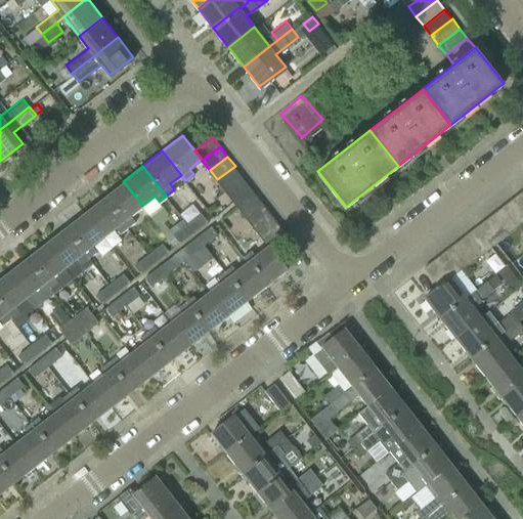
[(235,166),(217,179),(225,189),(243,175),(235,166)]
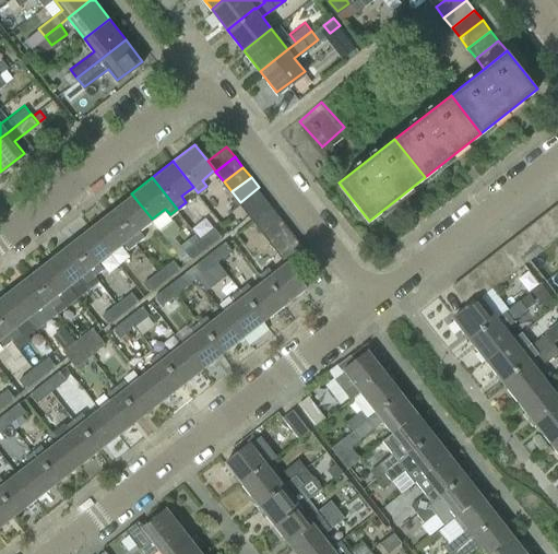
[(223,203),(232,196),(217,178),(209,185),(223,203)]
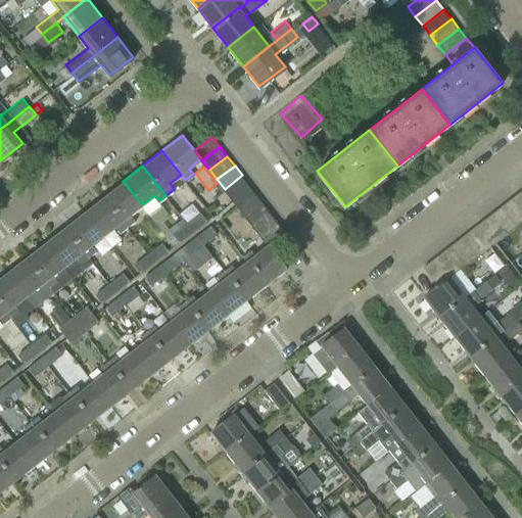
[(242,175),(225,189),(232,198),(249,185),(242,175)]
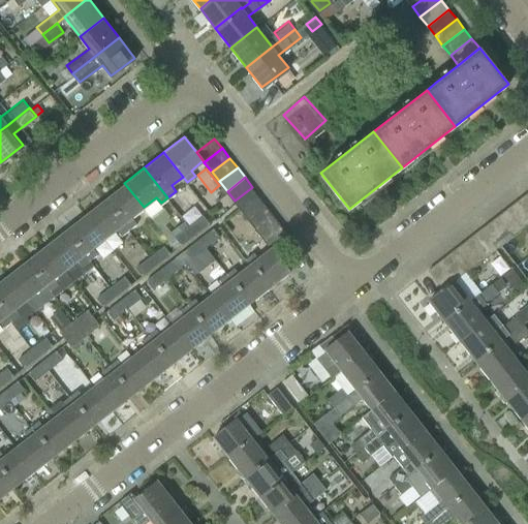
[(144,207),(124,183),(105,197),(128,227),(136,221),(132,216),(144,207)]
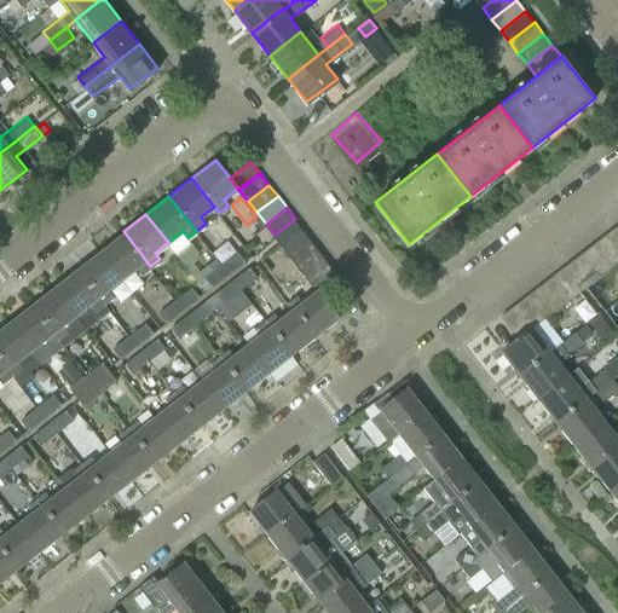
[(617,223),(605,232),(617,249),(617,223)]
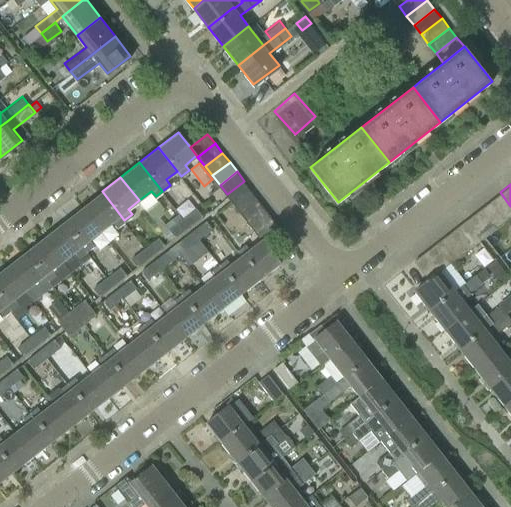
[(231,199),(239,209),(256,195),(248,186),(231,199)]
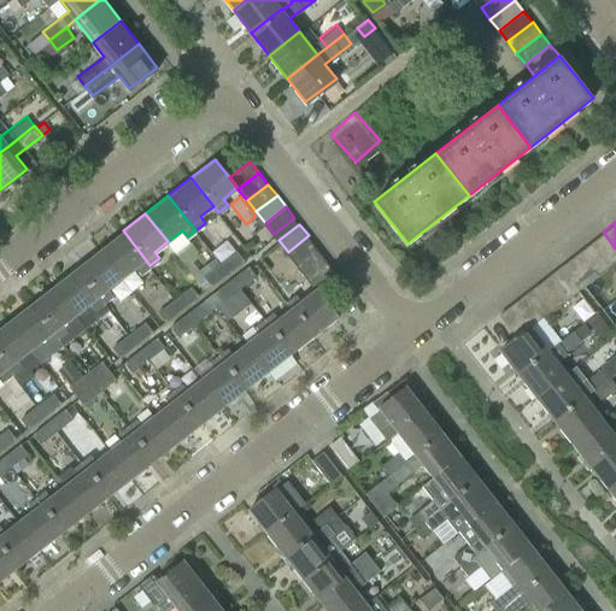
[(150,265),(123,230),(100,248),(122,277),(138,265),(142,272),(150,265)]
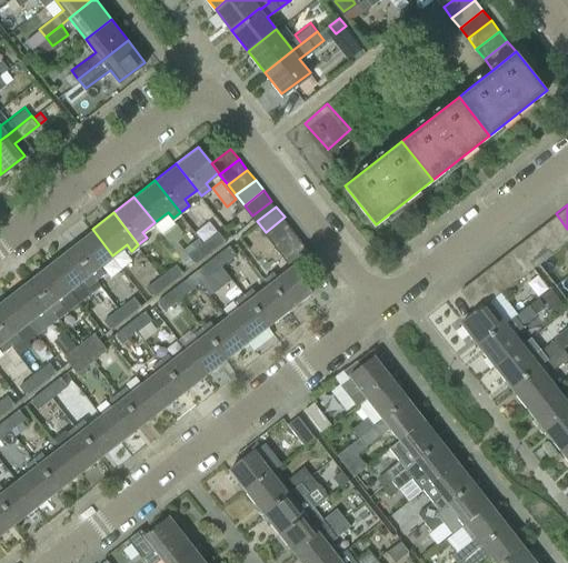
[(567,229),(556,213),(545,222),(561,244),(567,239),(567,229)]
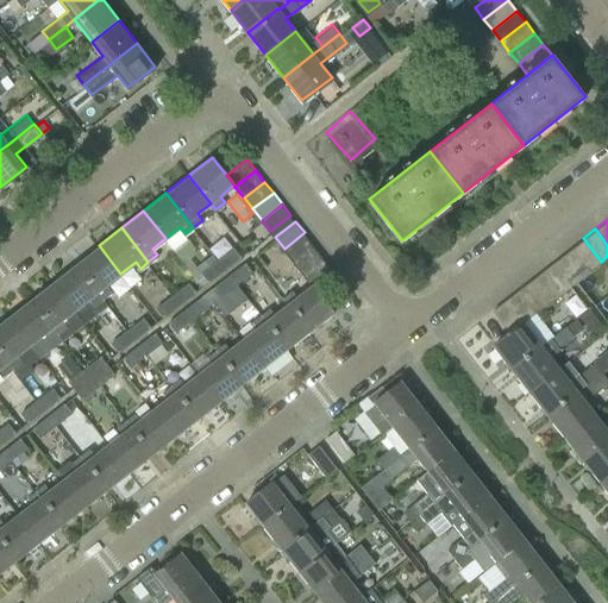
[(284,249),(293,259),(313,244),(305,232),(284,249)]
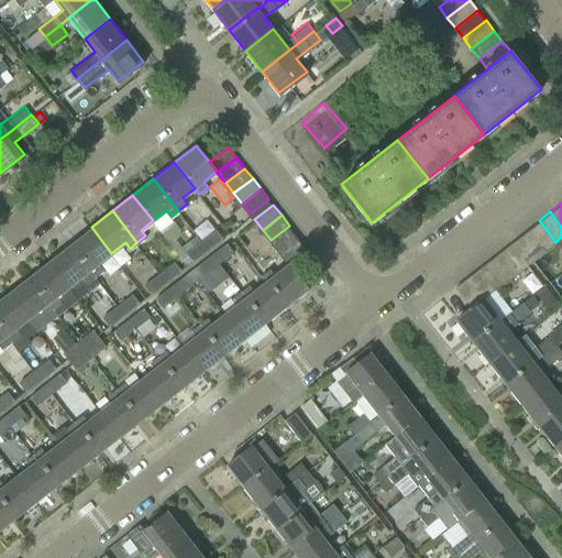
[(555,242),(539,220),(528,229),(544,251),(555,242)]
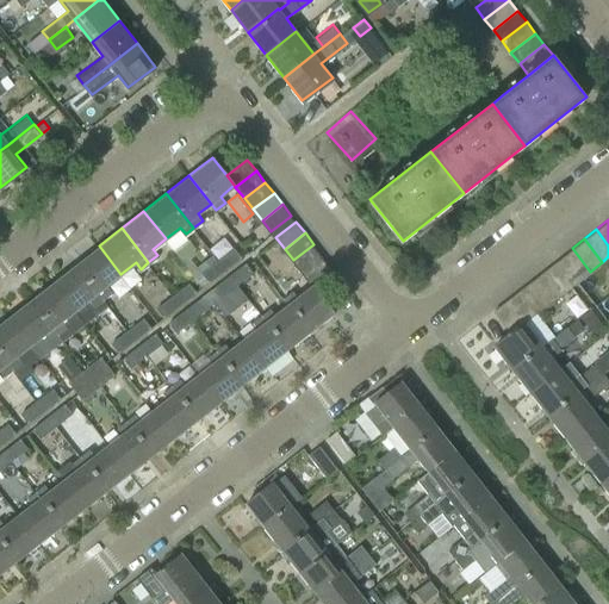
[(293,260),(303,272),(323,256),(314,244),(293,260)]
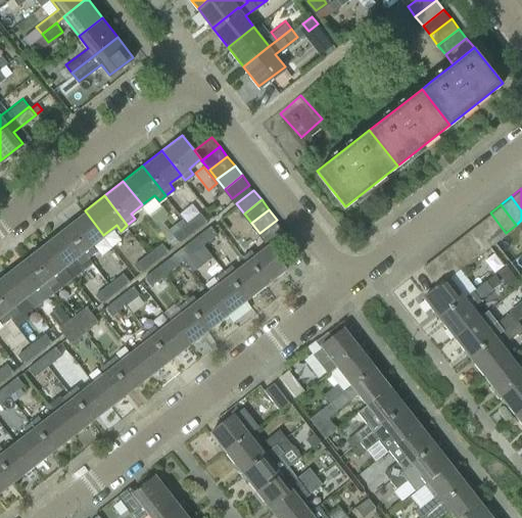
[(103,235),(85,210),(65,226),(89,255),(96,249),(92,244),(103,235)]
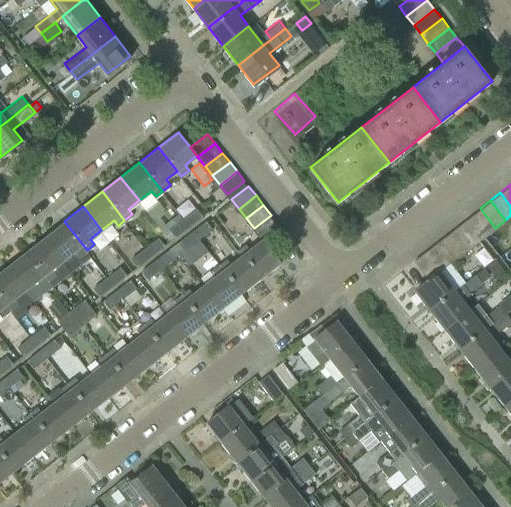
[(183,216),(189,224),(203,213),(196,206),(183,216)]
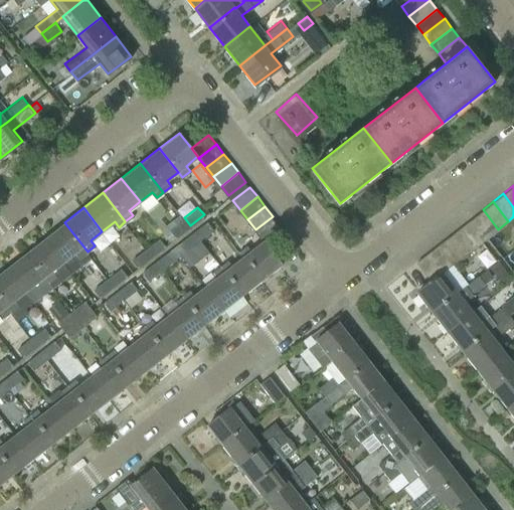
[(498,229),(483,209),(472,217),(488,237),(498,229)]
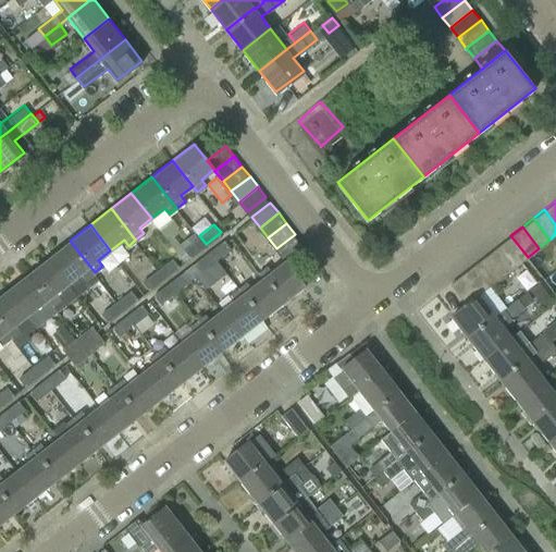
[(181,242),(185,247),(199,235),(195,231),(181,242)]
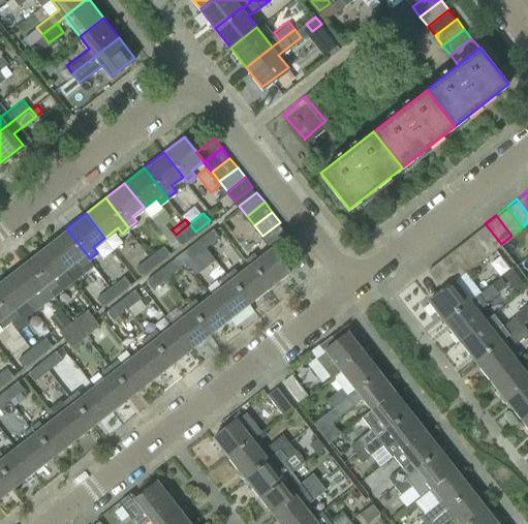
[(280,222),(262,236),(271,246),(287,232),(280,222)]
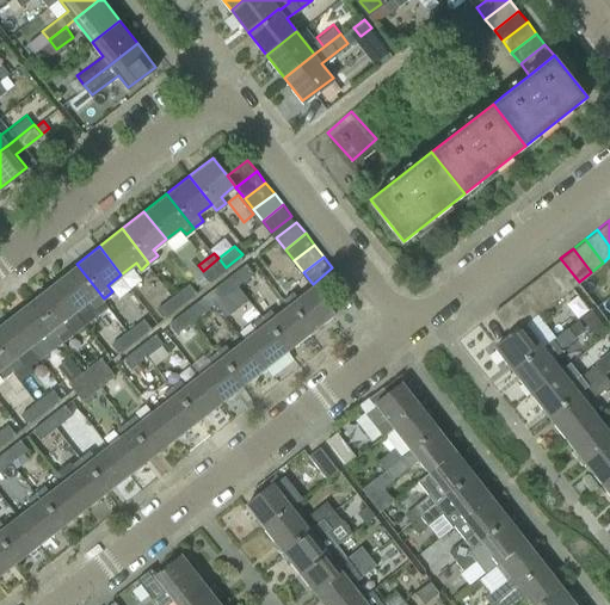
[(203,271),(209,281),(226,267),(219,258),(203,271)]
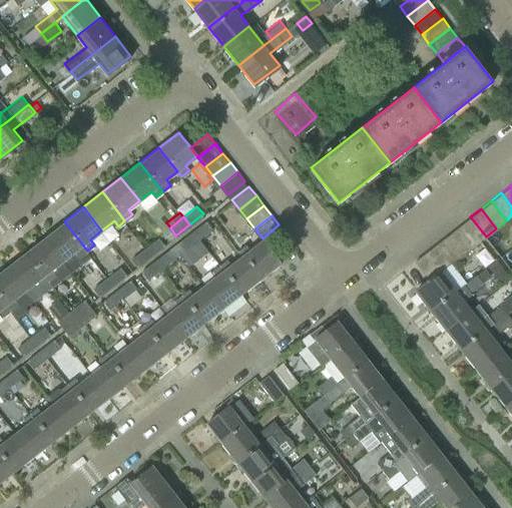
[(193,229),(199,237),(213,227),(206,218),(193,229)]
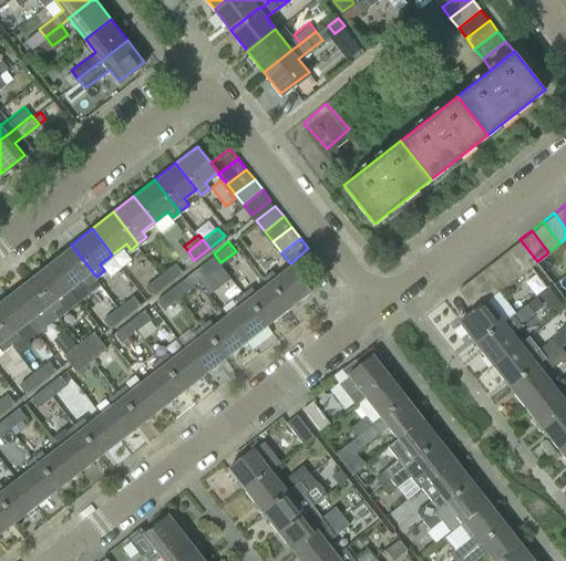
[(504,251),(521,273),(532,265),(533,265),(515,242),(504,251)]
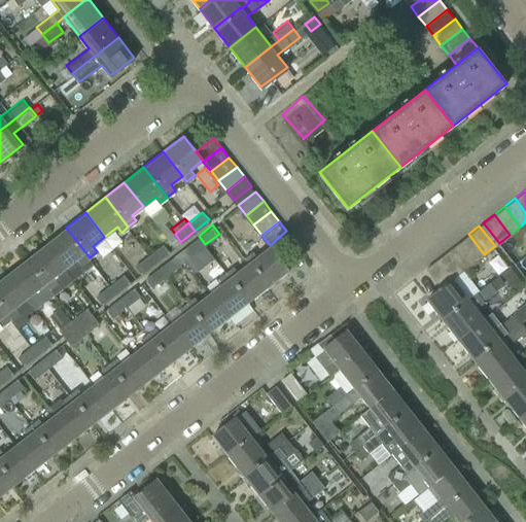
[(90,257),(66,228),(46,243),(65,267),(78,257),(82,263),(90,257)]
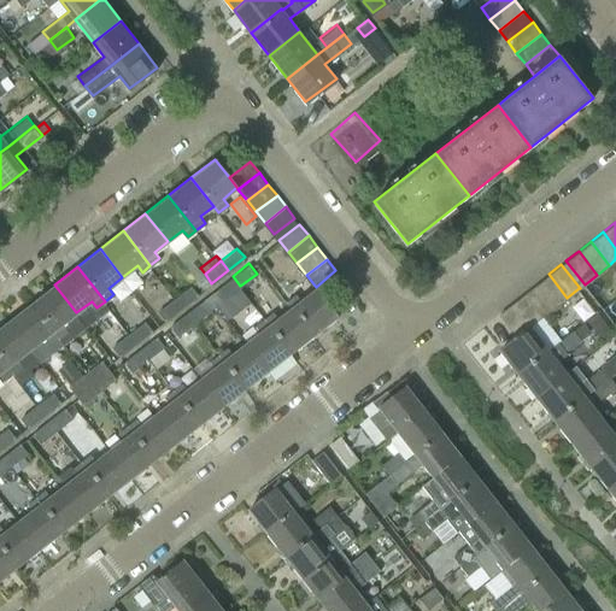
[(316,287),(324,298),(345,282),(335,270),(316,287)]
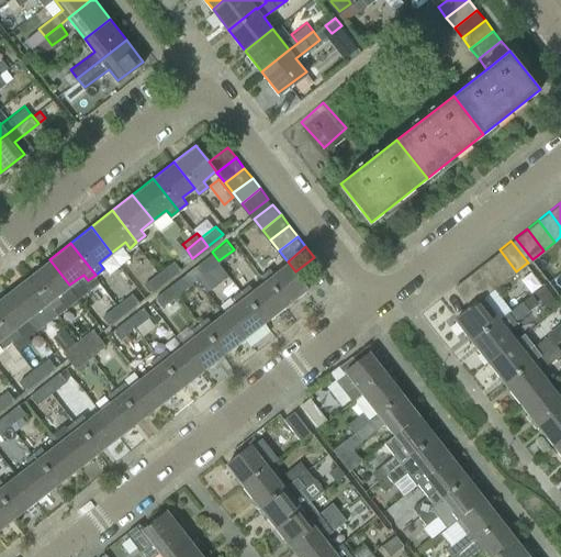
[(489,258),(505,280),(514,274),(516,271),(500,249),(489,258)]
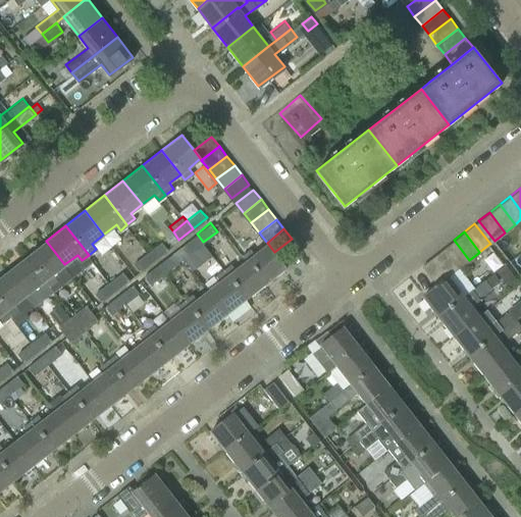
[(148,251),(154,258),(168,248),(162,240),(157,234),(144,244),(149,250),(148,251)]
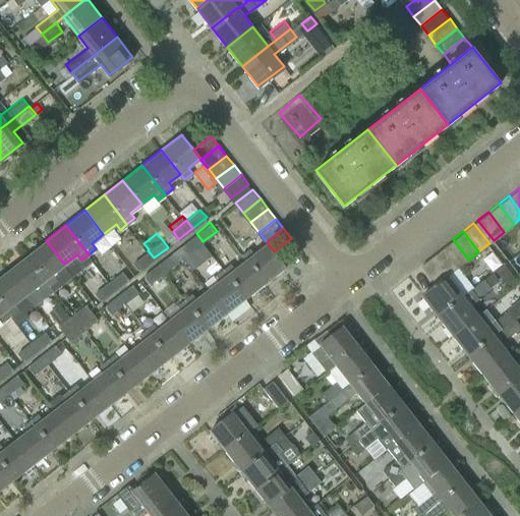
[(196,233),(182,243),(189,252),(203,241),(196,233)]
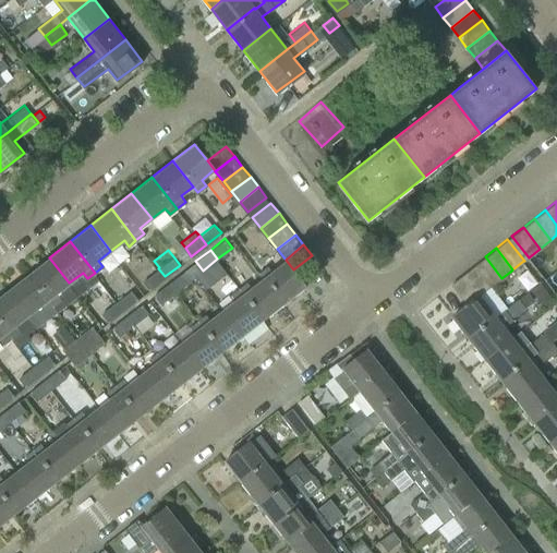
[(474,265),(491,286),(501,278),(485,256),(474,265)]
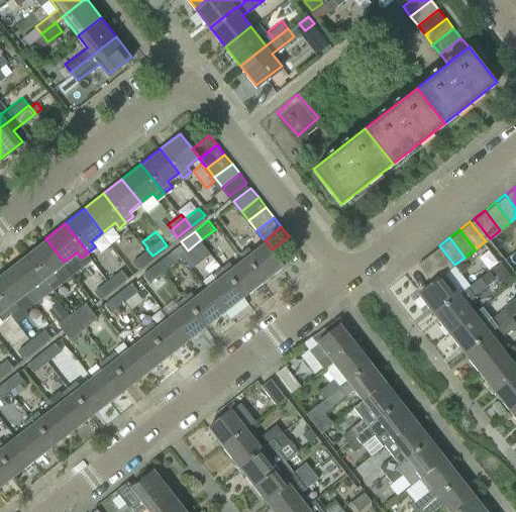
[(64,262),(45,238),(26,253),(49,282),(57,276),(53,271),(64,262)]
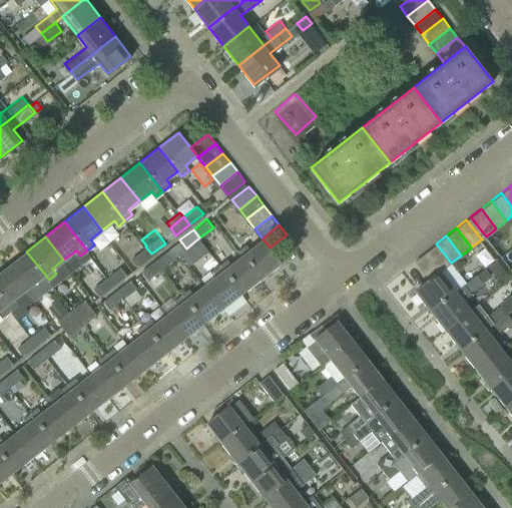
[(281,262),(270,247),(263,238),(243,254),(262,277),(281,262)]
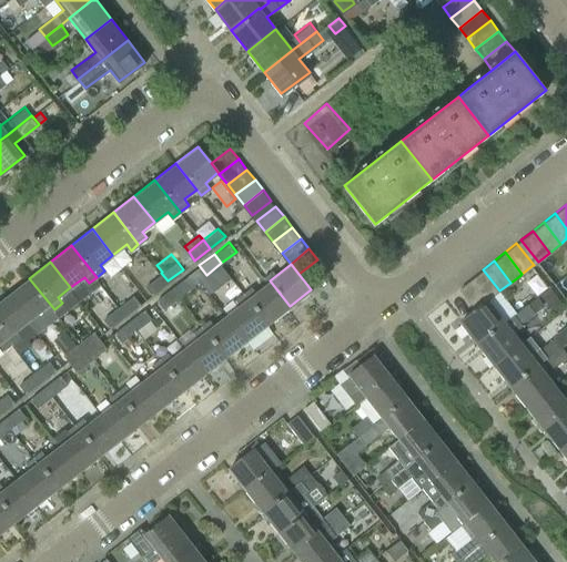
[(487,299),(488,299),(499,290),(483,269),(472,278),(487,299)]
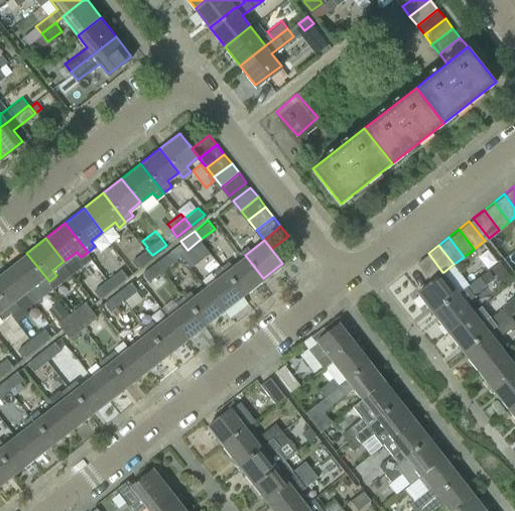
[(132,259),(139,266),(152,255),(146,248),(132,259)]
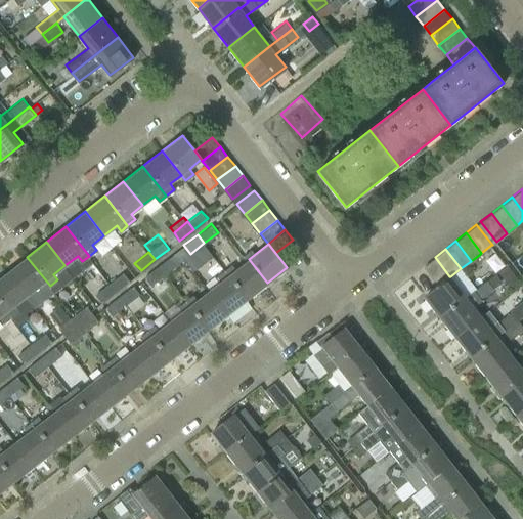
[(159,264),(165,272),(179,262),(172,254),(159,264)]
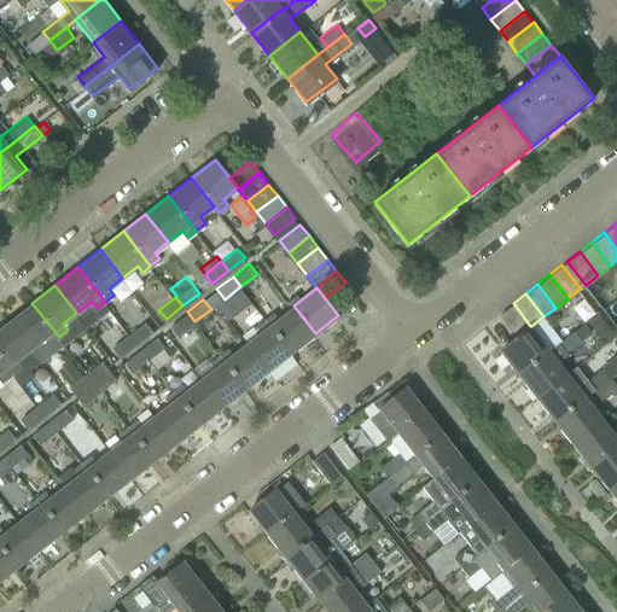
[(59,337),(31,303),(9,320),(31,349),(46,337),(51,344),(59,337)]
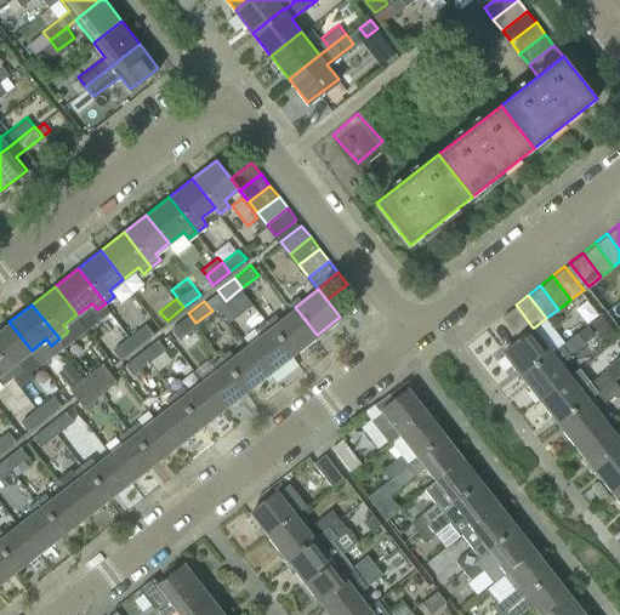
[(502,314),(521,337),(533,328),(516,305),(502,314)]
